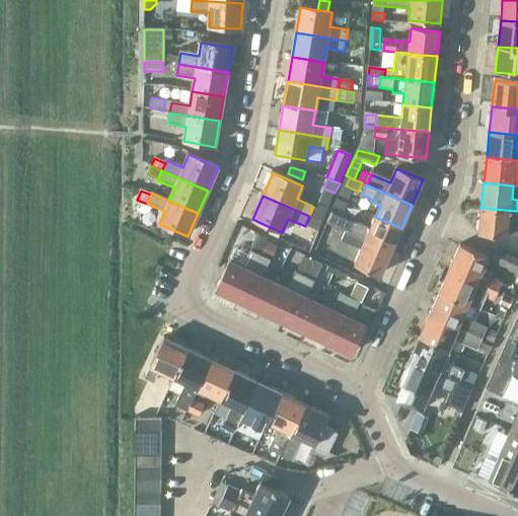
[(334,208),(333,208),(344,213),(345,212),(347,207),(337,202),(336,202),(334,208)]
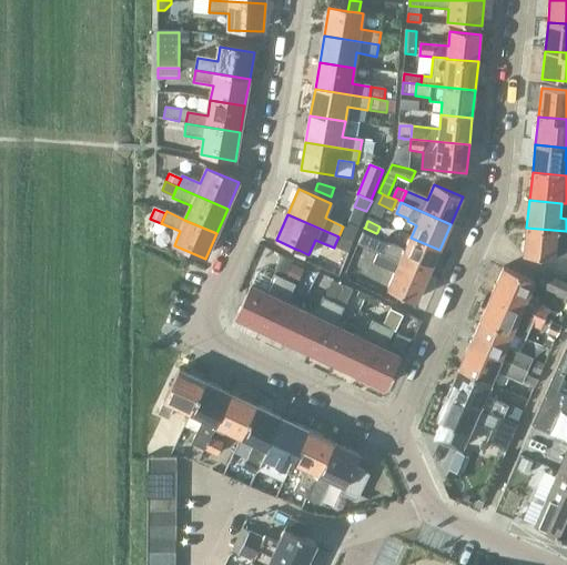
[(343,226),(338,236),(353,243),(360,228),(347,222),(345,228),(344,226),(343,226)]
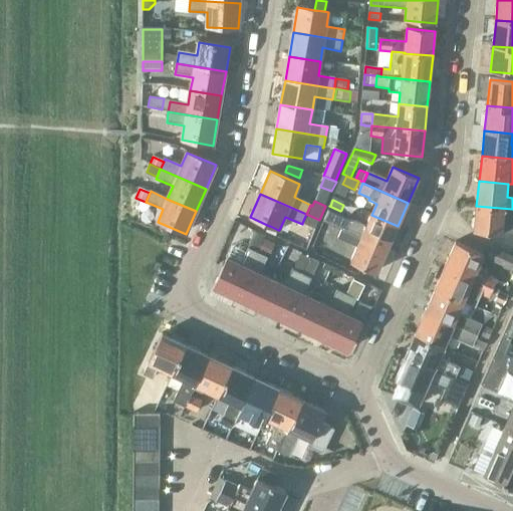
[(512,209),(476,206),(474,232),(512,235),(512,209)]
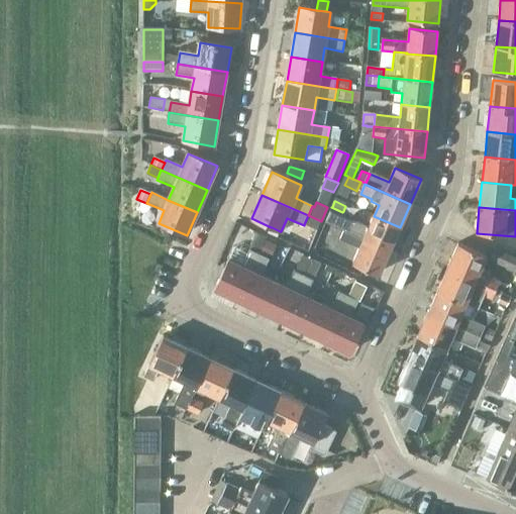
[(338,229),(344,231),(389,251),(400,227),(374,216),(369,228),(353,221),(352,223),(330,213),(326,223),(338,229)]
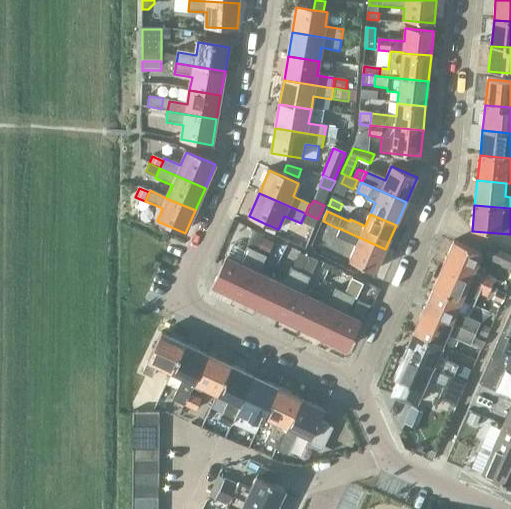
[(305,213),(301,222),(314,228),(318,219),(305,213)]
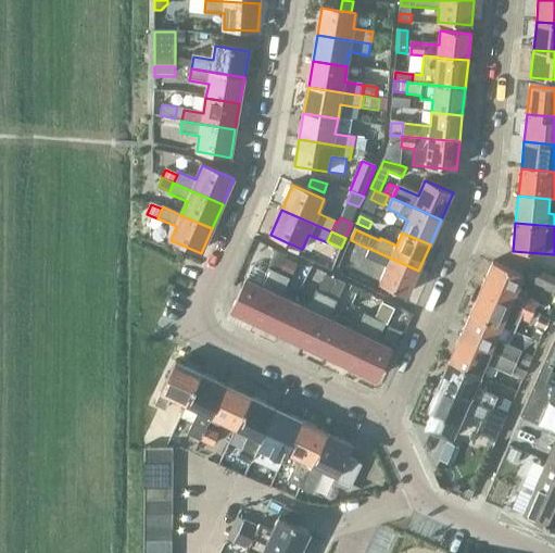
[(291,244),(288,252),(298,256),(301,249),(292,244),(291,244)]
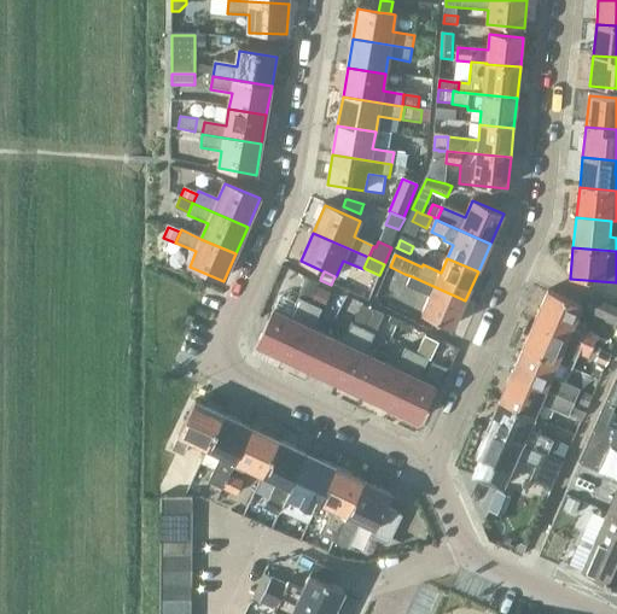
[(465,300),(412,276),(407,287),(430,297),(423,315),(453,328),(465,300)]
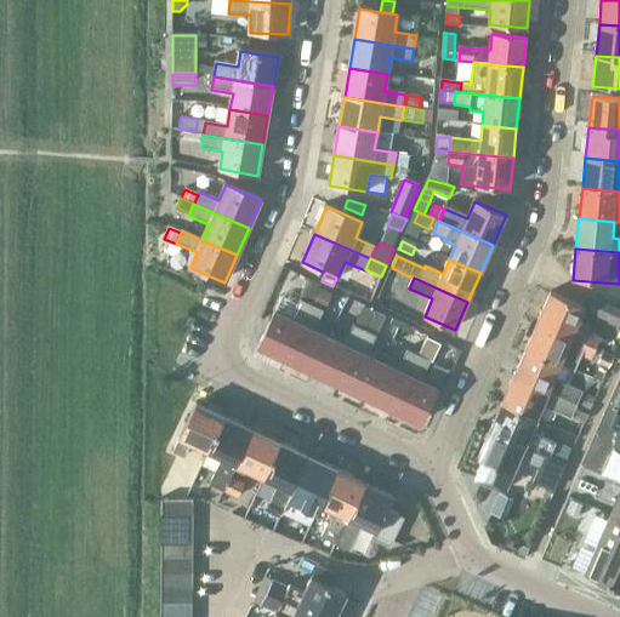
[(310,281),(300,301),(312,307),(320,289),(322,287),(310,281)]
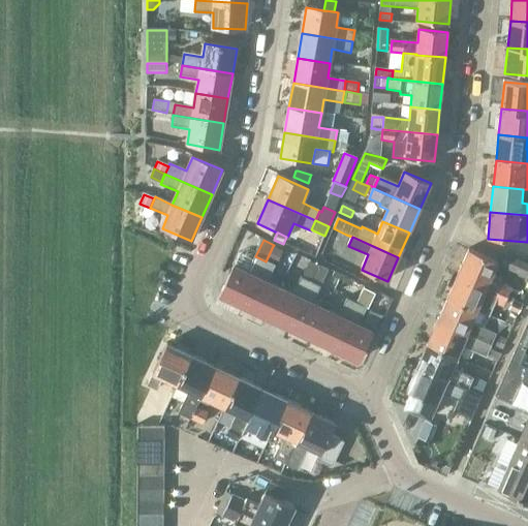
[(302,244),(297,249),(299,250),(307,254),(310,247),(302,244)]
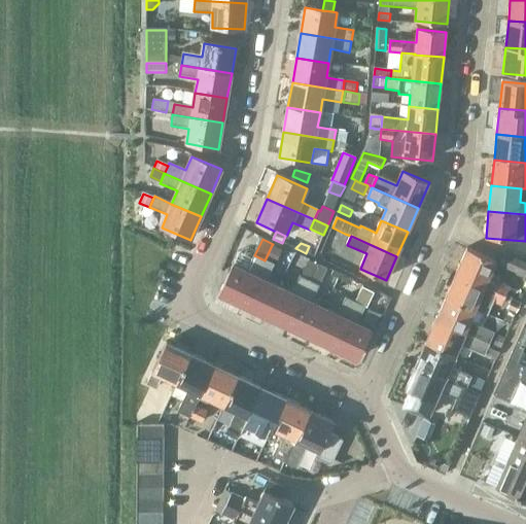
[(272,245),(265,260),(275,265),(282,250),(272,245)]
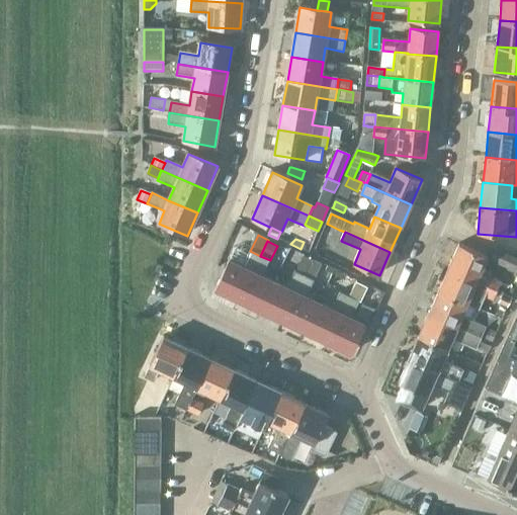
[(304,242),(300,249),(310,253),(313,246),(304,242)]
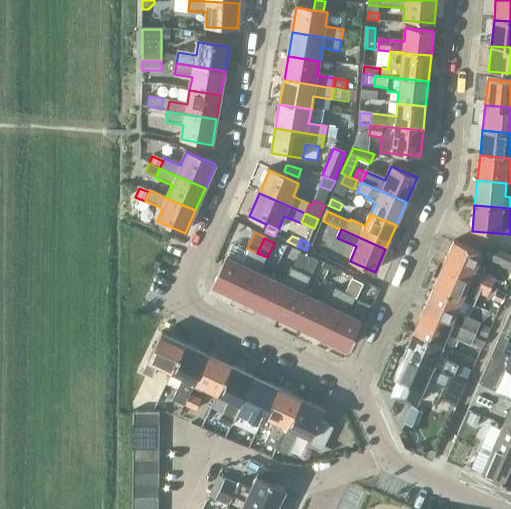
[(454,243),(443,267),(492,288),(495,280),(484,275),(485,272),(476,268),(482,255),(454,243)]
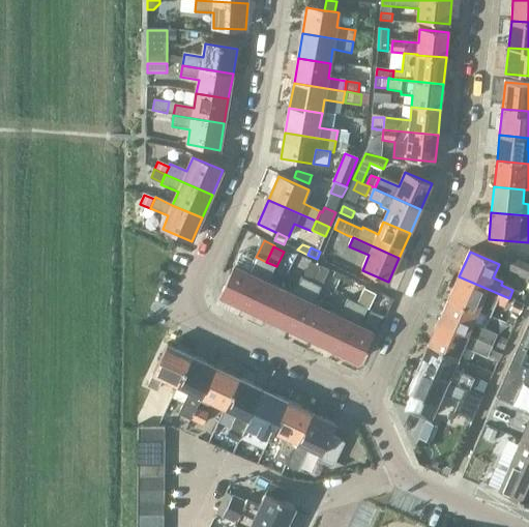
[(244,309),(266,262),(256,257),(248,274),(235,268),(221,297),(244,309)]
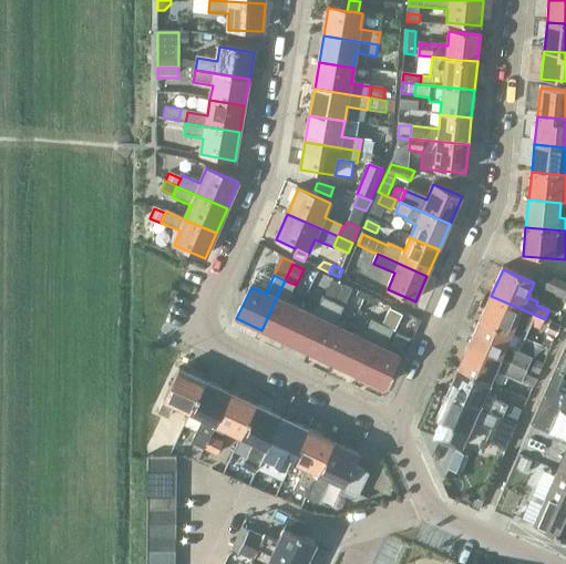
[(544,275),(538,288),(565,299),(565,285),(546,276),(546,275),(544,275)]
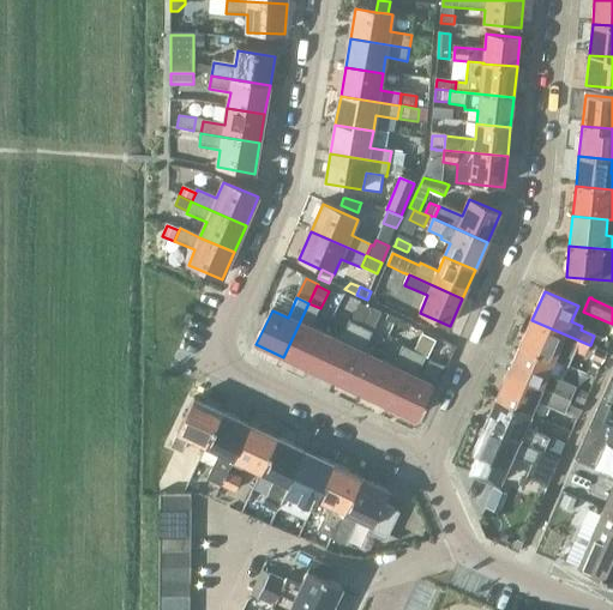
[(320,308),(308,303),(283,357),(310,370),(325,336),(311,328),(320,308)]
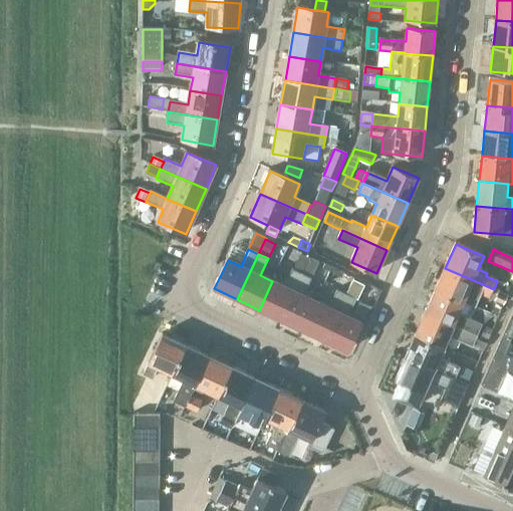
[(301,254),(293,270),(302,275),(310,259),(301,254)]
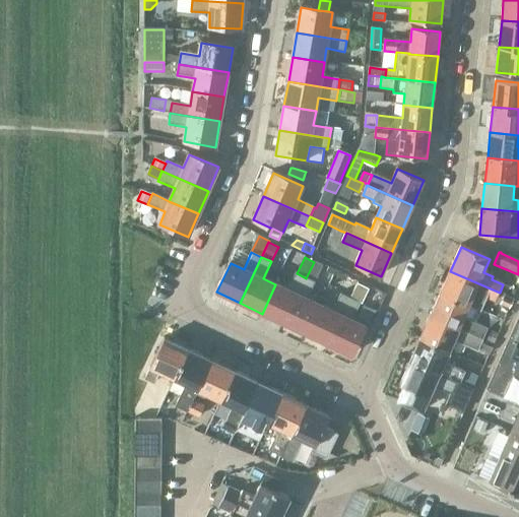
[(306,278),(315,282),(323,266),(314,262),(306,278)]
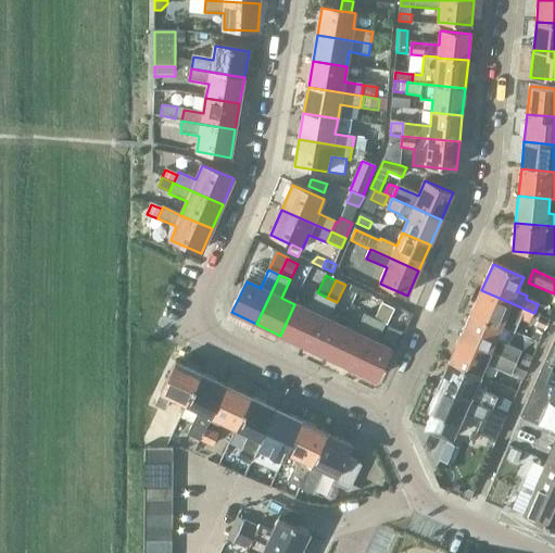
[(481,290),(470,315),(501,328),(515,334),(520,319),(530,324),(534,313),(481,290)]
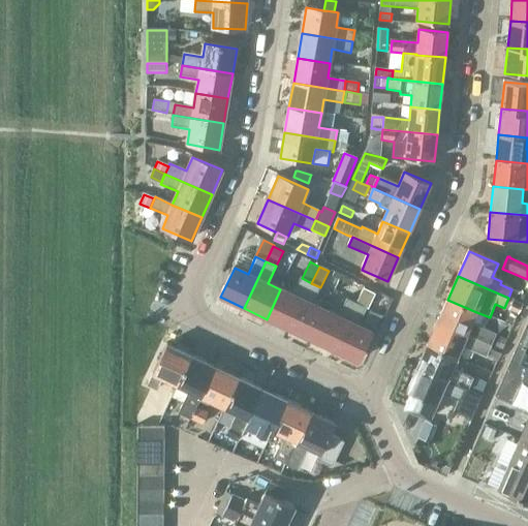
[(293,295),(280,289),(267,319),(289,330),(311,283),(302,278),(293,295)]
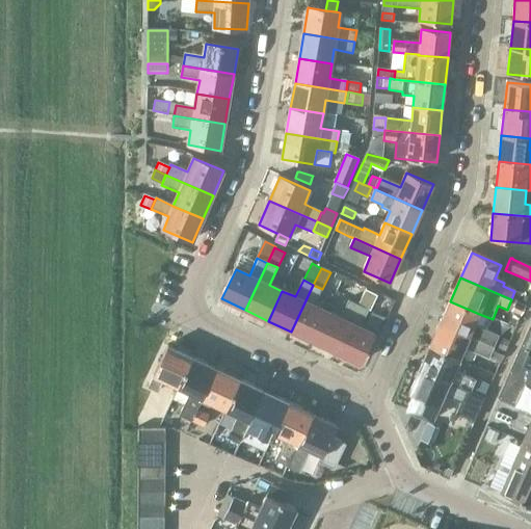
[(314,342),(327,312),(315,307),(323,289),(322,289),(313,285),(291,332),(314,342)]
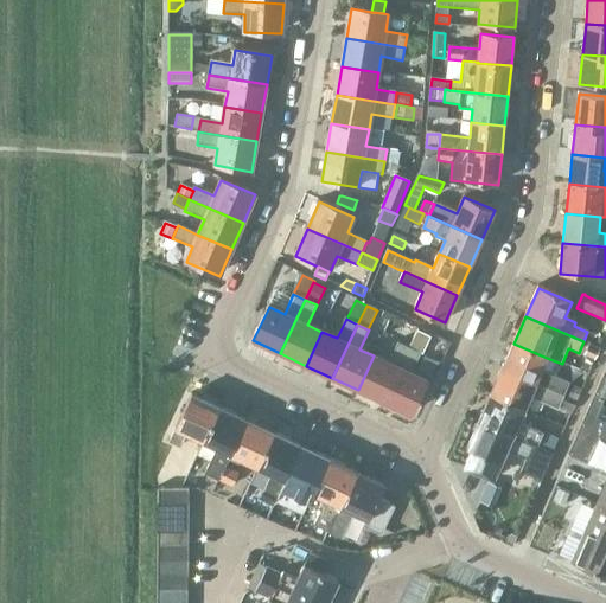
[(420,354),(423,355),(432,337),(418,331),(409,348),(420,354)]
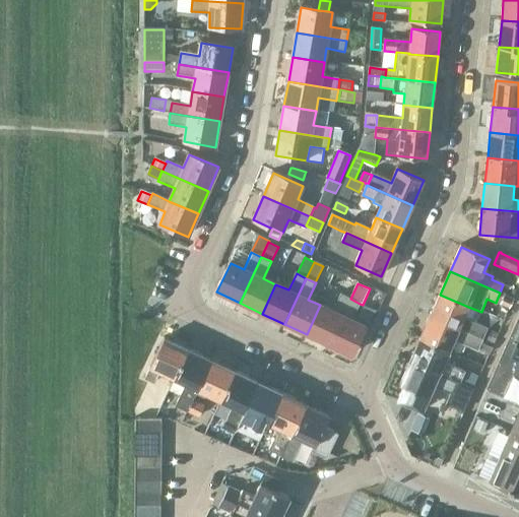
[(333,311),(320,305),(307,334),(329,345),(350,299),(340,294),(333,311)]
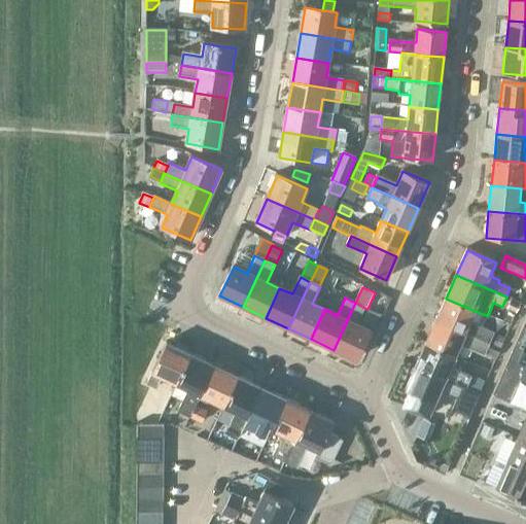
[(446,299),(436,321),(489,344),(494,334),(469,323),(475,311),(446,299)]
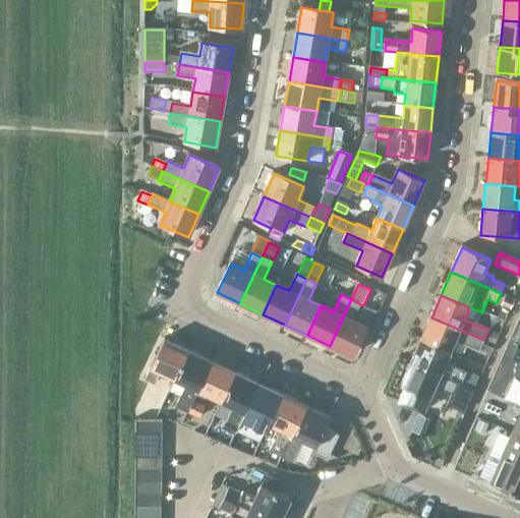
[(506,295),(502,305),(511,309),(515,300),(515,299),(506,295)]
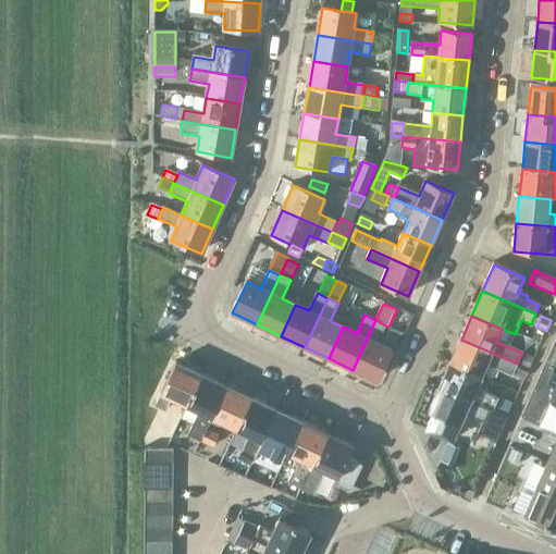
[(385,325),(375,320),(353,370),(378,381),(392,349),(378,343),(385,325)]
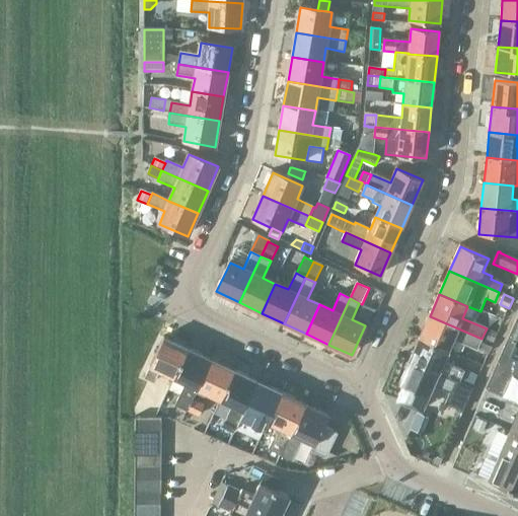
[(475,414),(452,467),(468,474),(470,470),(490,478),(511,429),(517,432),(517,315),(515,321),(487,389),(475,414)]
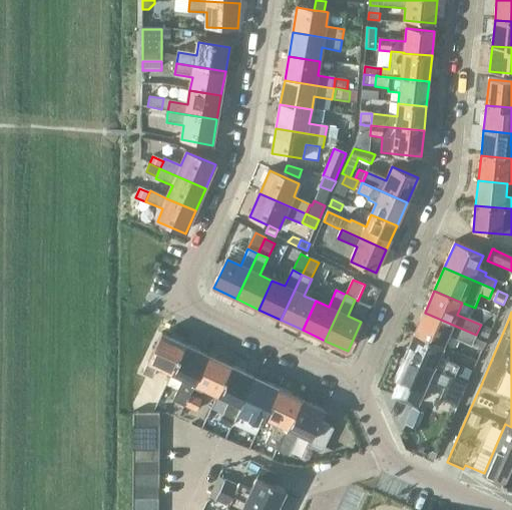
[(425,313),(414,335),(443,348),(448,337),(471,347),(476,335),(425,313)]
